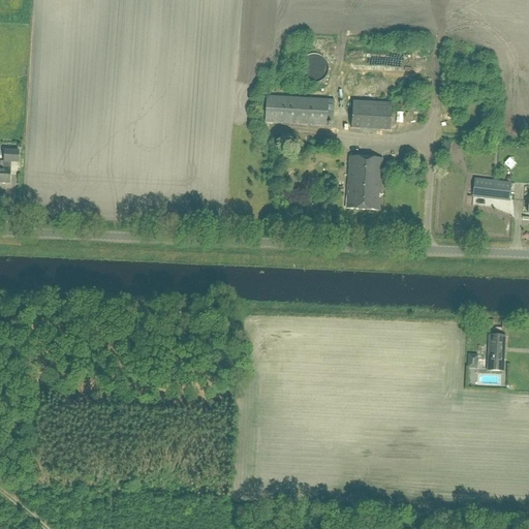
[(334,101),(267,97),(266,123),(325,127),(327,122),(333,122),(334,101)]
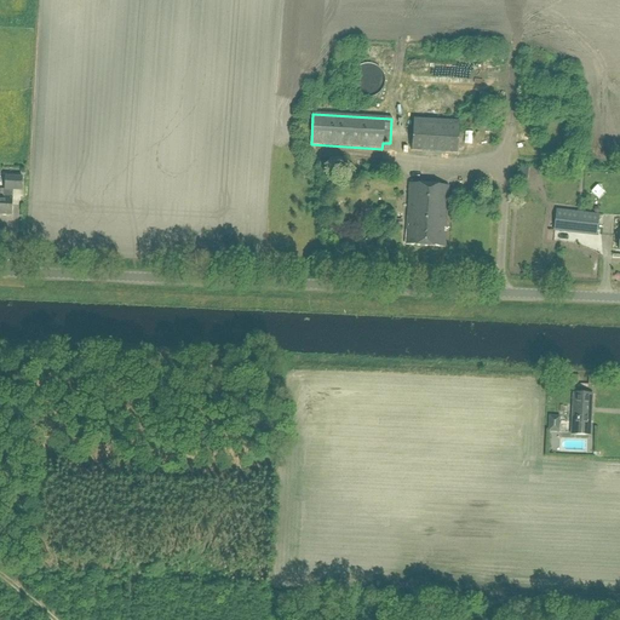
[(459,121),(413,119),(412,150),(457,154),(459,121)]
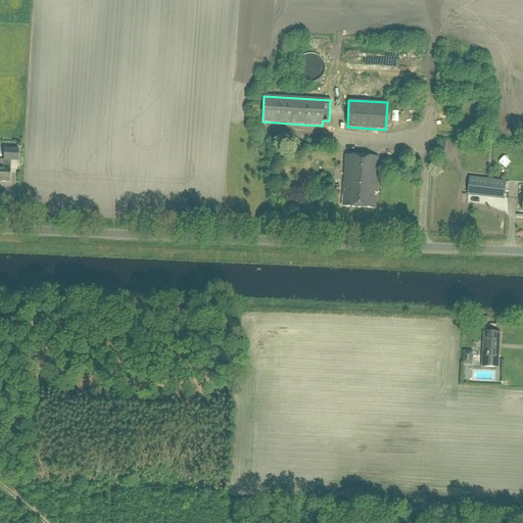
[(17,150),(3,150),(3,168),(0,167),(0,181),(9,182),(9,168),(9,161),(16,161),(17,150)]
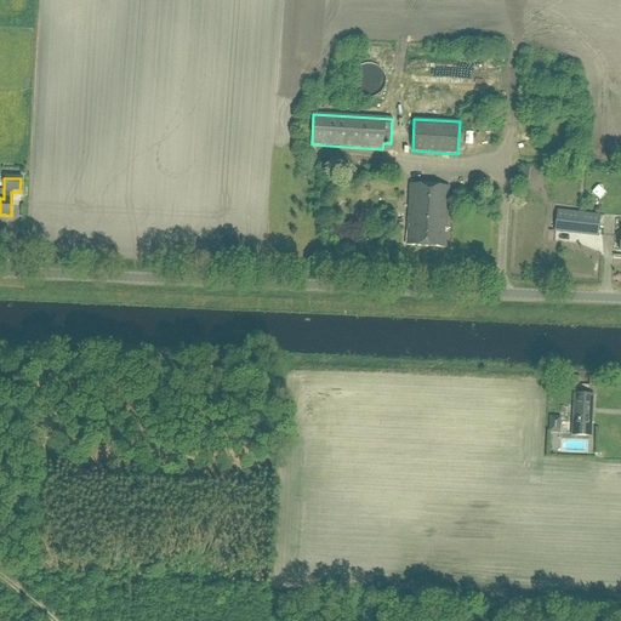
[(449,187),(409,184),(405,245),(445,248),(449,187)]
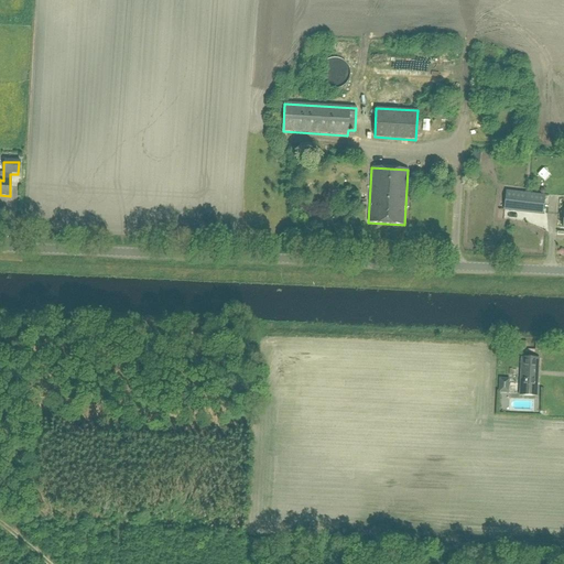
[(507,192),(505,210),(528,214),(530,194),(507,192)]
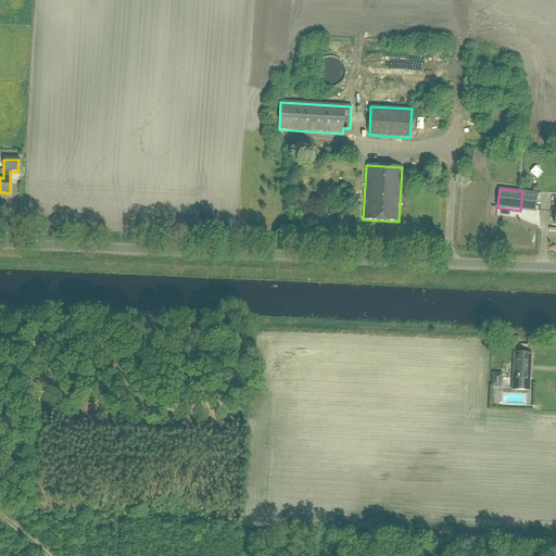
[(514,352),(512,390),(529,390),(530,353),(514,352)]
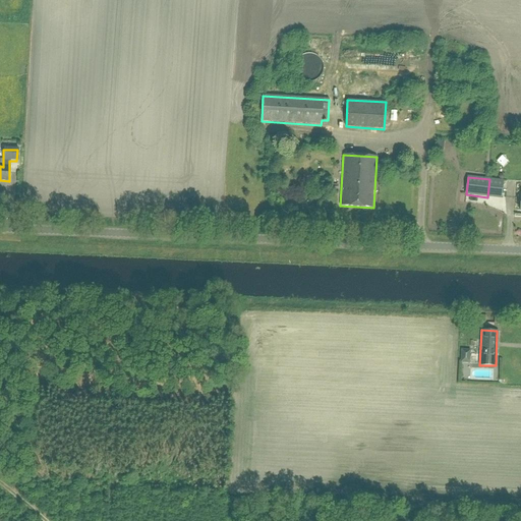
[(470,350),(461,349),(460,363),(469,363),(470,350)]
